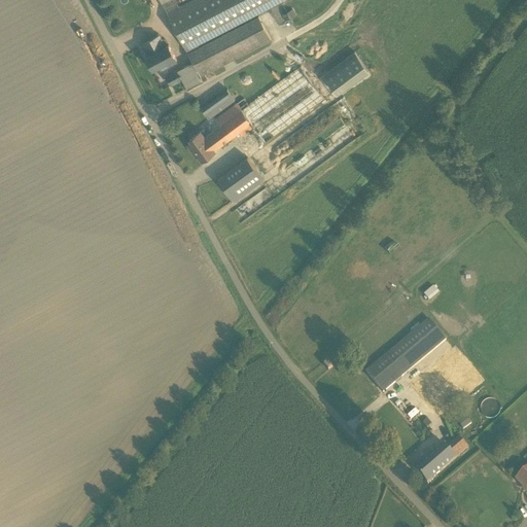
[(161,0),(165,8),(186,49),(282,0),(187,0),(178,5),(177,2),(181,0),(180,0),(161,0)]
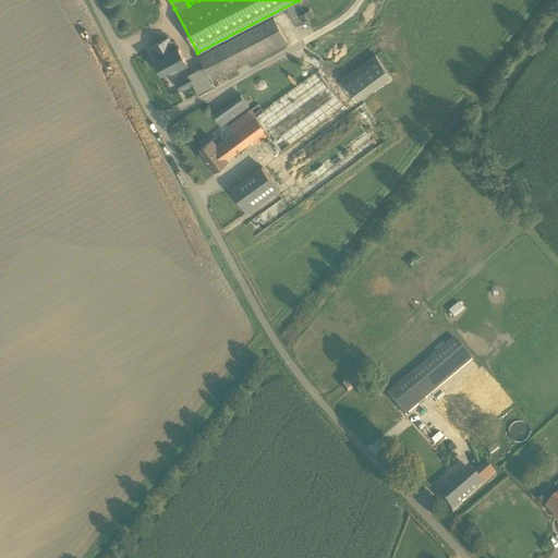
[(311,10),(300,14),(302,21),(313,16),(311,10)]
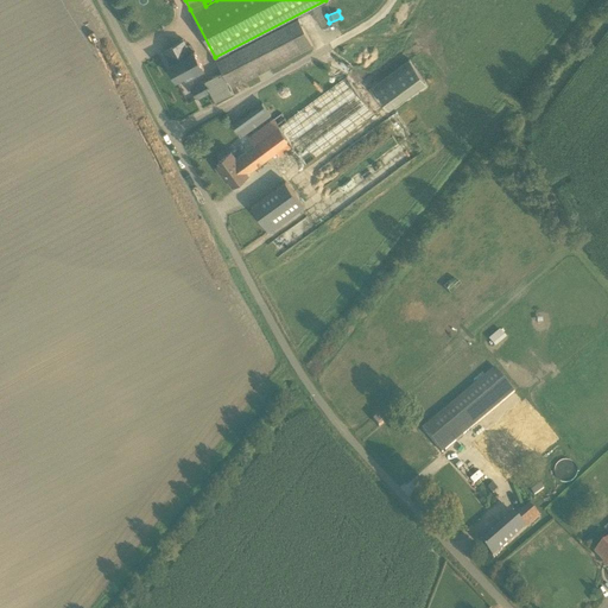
[(233,55),(230,50),(216,58),(222,71),(204,81),(191,88),(197,97),(210,90),(216,102),(239,90),(236,86),(312,45),(299,20),(233,55)]
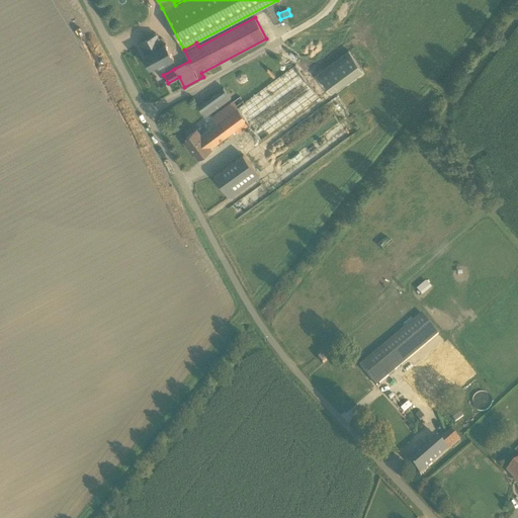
[(157,34),(139,44),(145,55),(144,56),(147,61),(146,62),(149,68),(150,67),(150,68),(157,64),(159,67),(174,59),(166,44),(162,45),(157,34)]
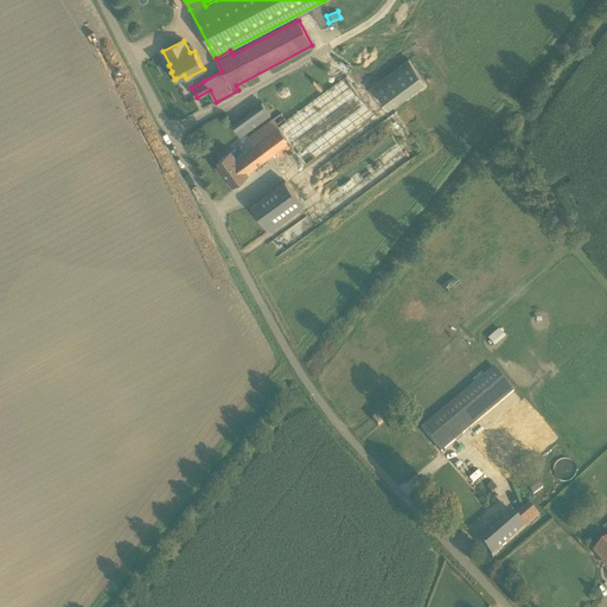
[(425,83),(410,63),(408,59),(371,85),(389,109),(425,83)]
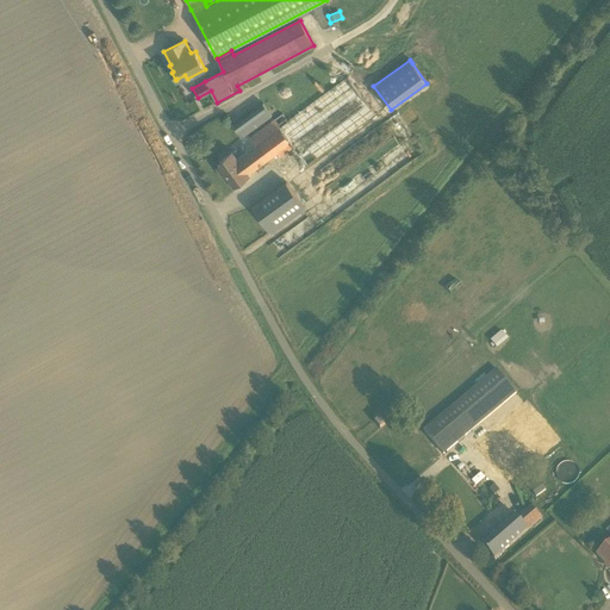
[(309,165),(377,114),(348,75),(288,119),(282,112),(236,148),(241,154),(237,157),(232,150),(219,160),(221,163),(216,167),(228,181),(229,180),(234,187),(250,174),(249,173),(278,153),(280,156),(294,145),(309,165)]
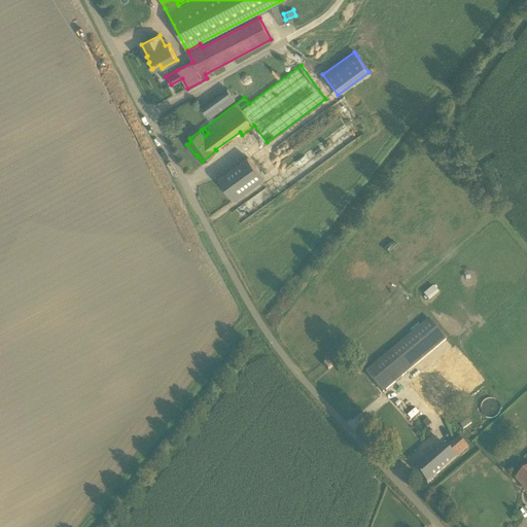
[(209,118),(235,99),(227,89),(201,108),(209,118)]
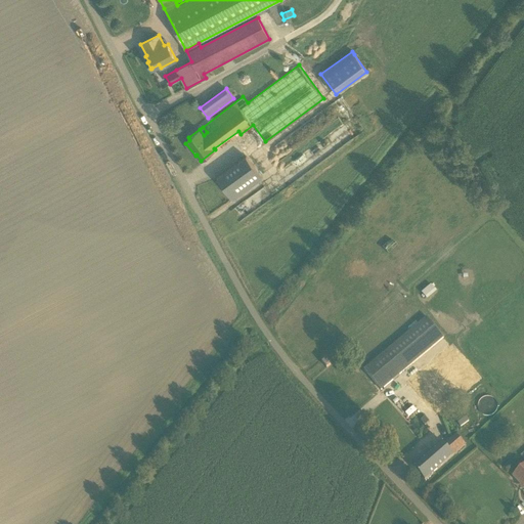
[(232,200),(241,193),(262,178),(246,157),(216,178),(232,200)]
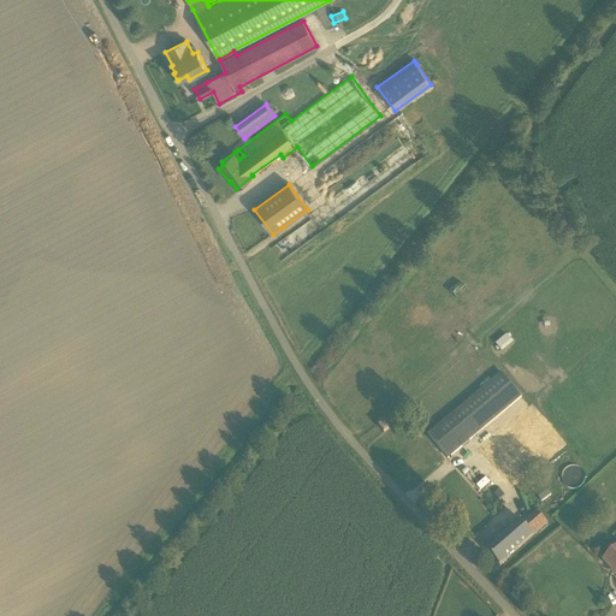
[(448,460),(474,438),(489,456),(537,416),(502,374),(427,434),(448,460)]
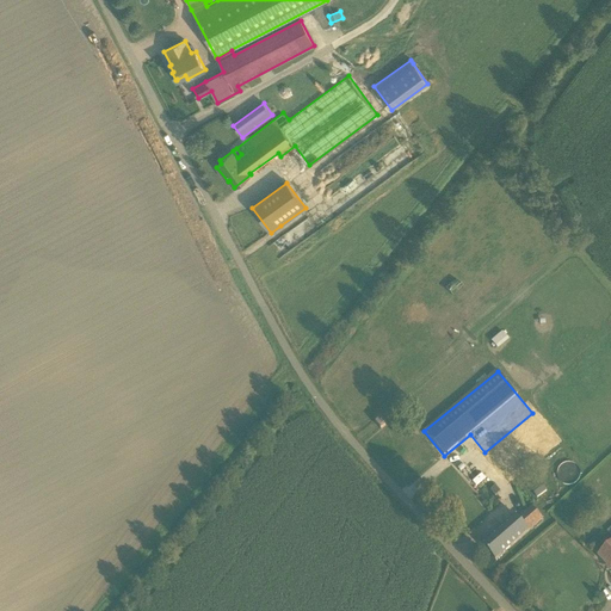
[(494,454),(507,469),(549,433),(537,418),(494,454)]
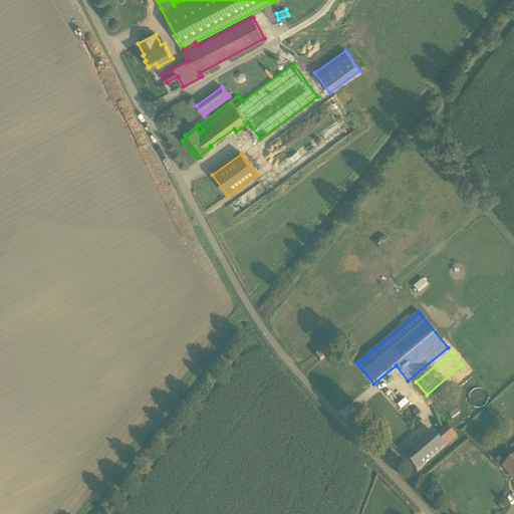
[(320,361),(324,358),(319,352),(316,356),(320,361)]
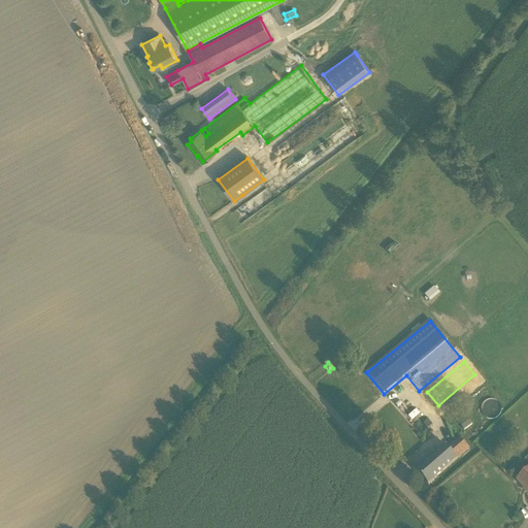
[(500,409),(494,399),(483,405),(489,416),(500,409)]
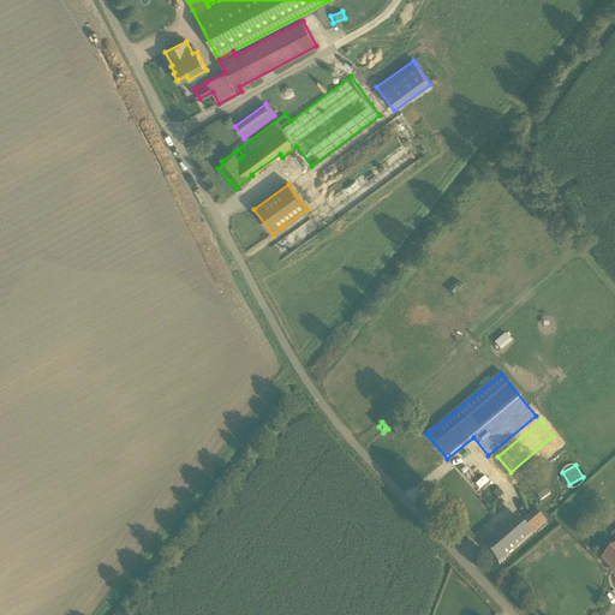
[(521,523),(519,520),(485,550),(499,565),(532,536),(547,524),(536,511),(521,523)]
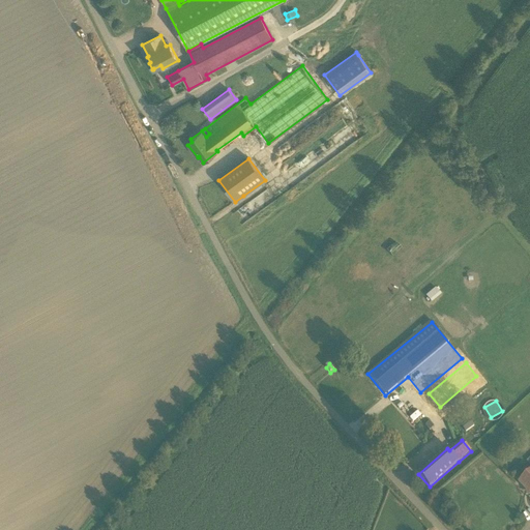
[(529,471),(519,482),(529,494),(529,471)]
